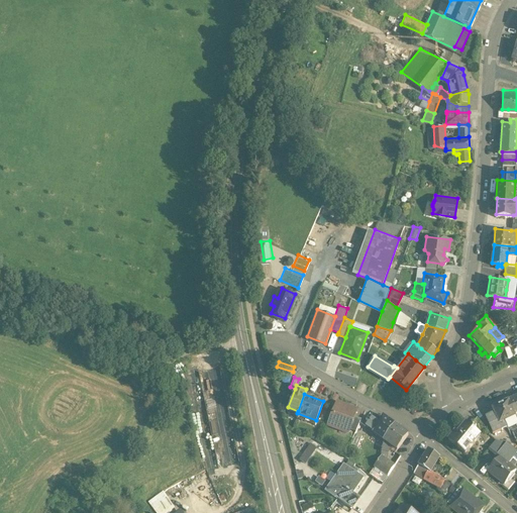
[(516,394),(508,399),(515,413),(516,412),(516,394)]
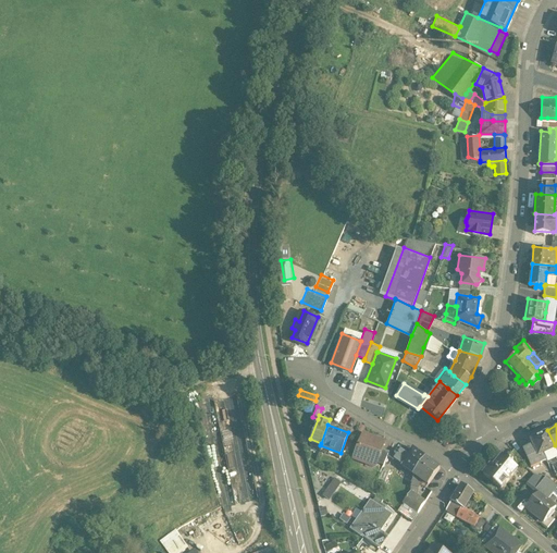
[(547,430),(530,438),(533,444),(539,457),(540,457),(541,457),(540,454),(555,446),(555,445),(547,430)]
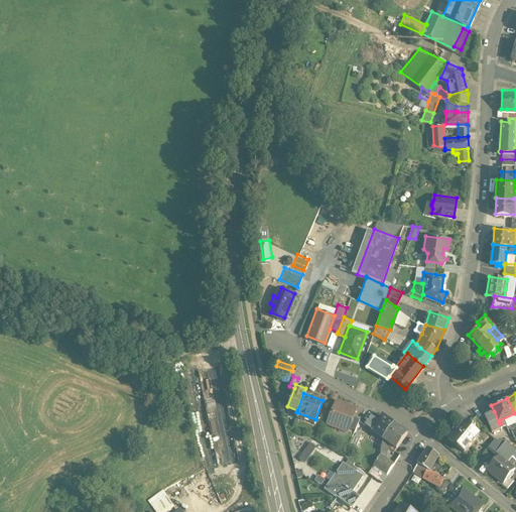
[(356,408),(336,400),(328,422),(347,429),(353,413),(356,408)]
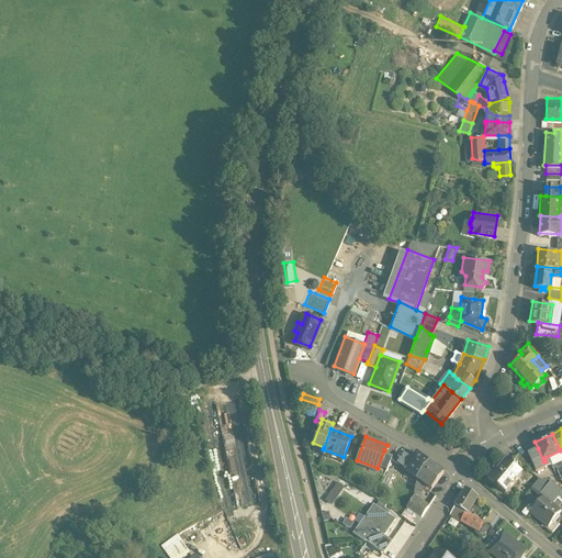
[(416,450),(396,444),(392,457),(405,467),(416,450)]
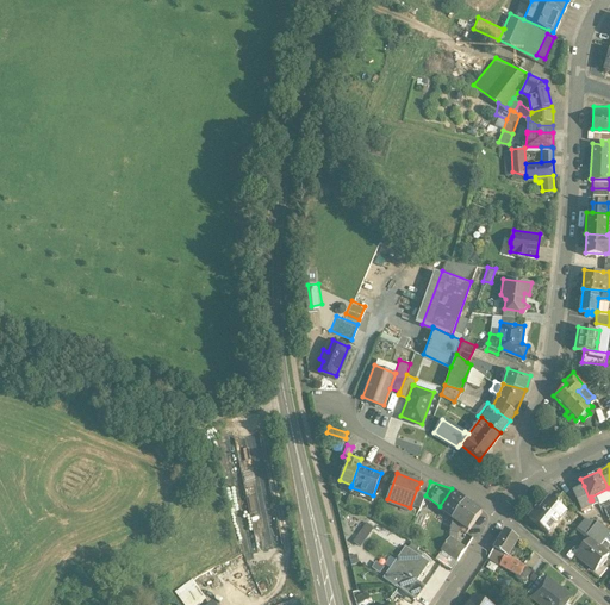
[(584,486),(573,491),(582,509),(592,504),(591,500),(590,500),(584,486)]
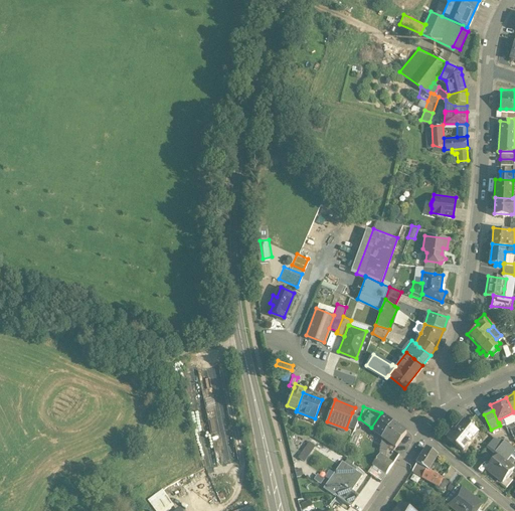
[(359,415),(352,412),(348,426),(354,428),(359,415)]
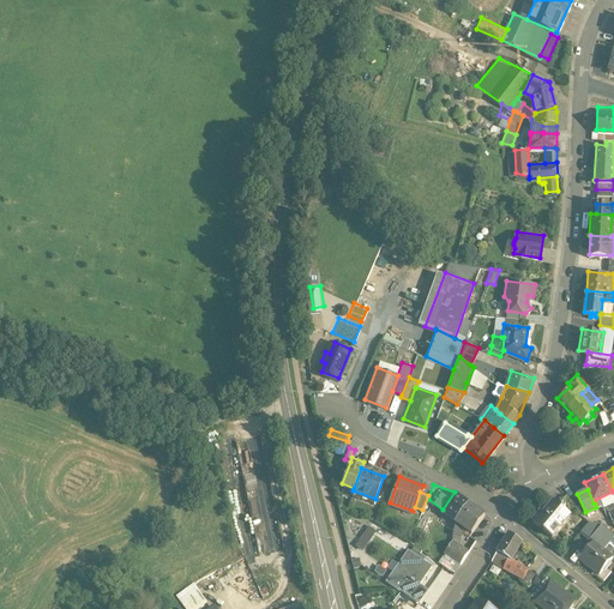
[(468,501),(455,492),(443,510),(444,511),(452,517),(456,519),(468,501)]
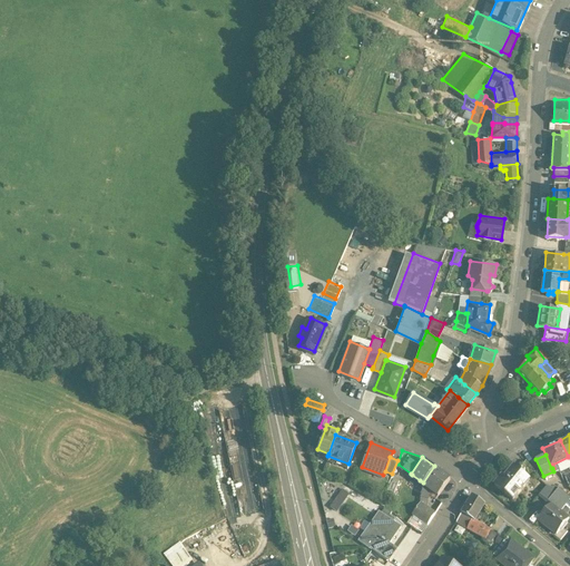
[(569,461),(568,457),(552,465),(553,468),(552,468),(553,471),(559,469),(569,462),(569,461)]
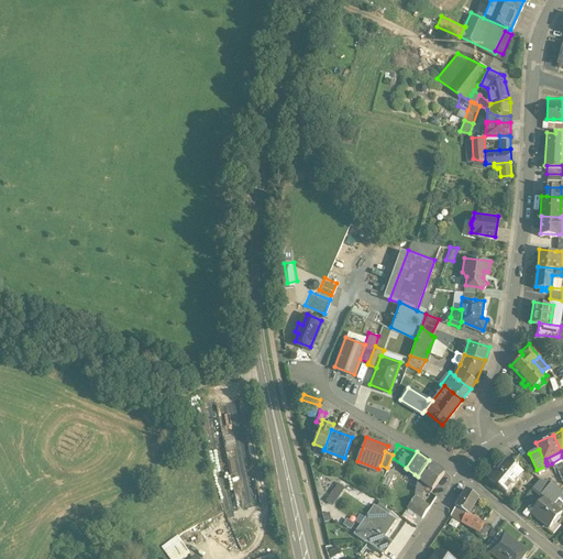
[(529,464),(519,453),(511,463),(522,472),(529,464)]
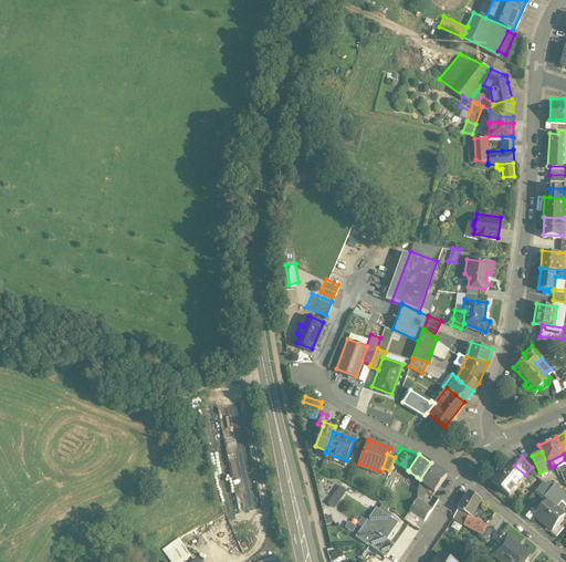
[(565,459),(555,466),(556,468),(558,468),(565,484),(565,459)]
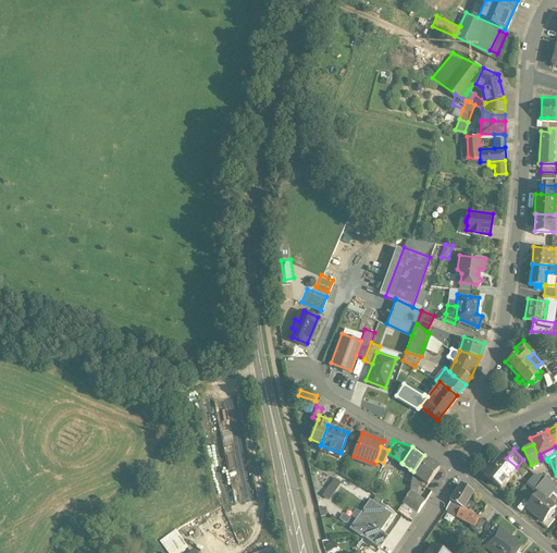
[(424,455),(413,471),(428,481),(440,466),(424,455)]
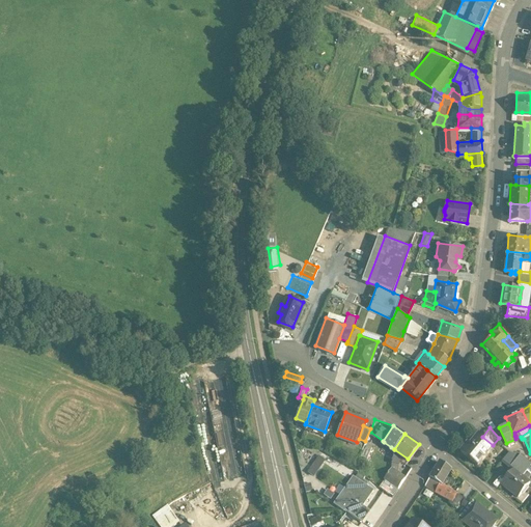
[(479,441),(474,437),(469,443),(467,442),(460,449),(477,463),(493,445),(482,437),(479,441)]
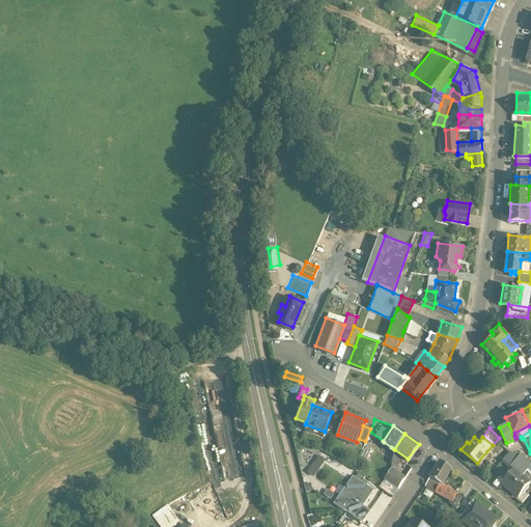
[(391,447),(384,442),(382,456),(387,461),(389,460),(391,447)]
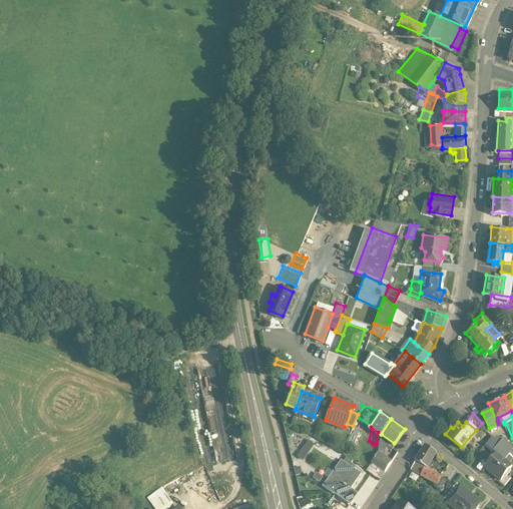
[(230,455),(227,428),(213,430),(216,457),(230,455)]
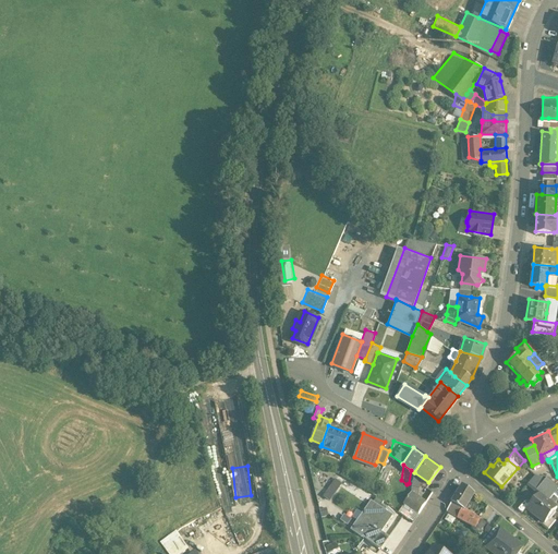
[(547,474),(534,472),(528,481),(536,489),(547,474)]
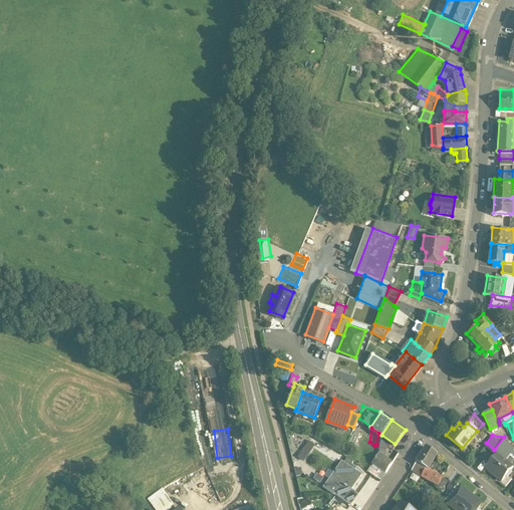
[(308,437),(296,454),(304,458),(314,442),(308,437)]
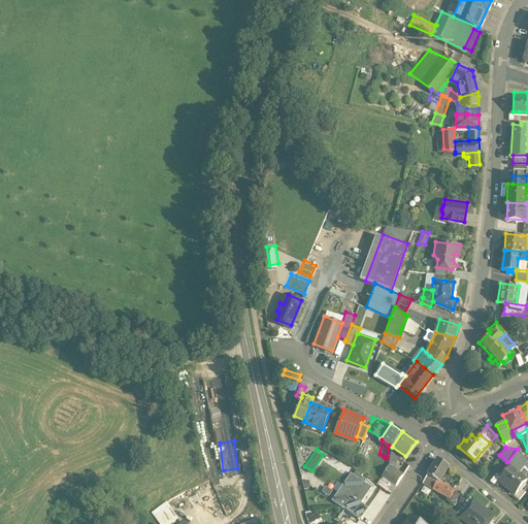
[(518,449),(507,462),(509,464),(510,464),(518,470),(527,458),(518,449)]
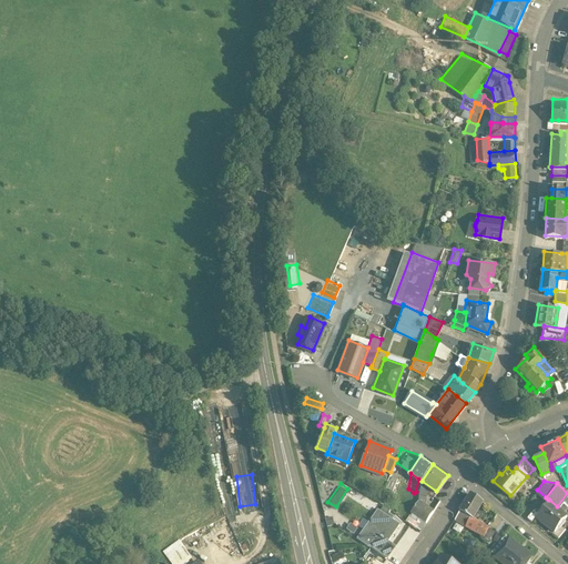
[(470,492),(460,509),(470,515),(473,516),(473,515),(483,501),(470,492)]
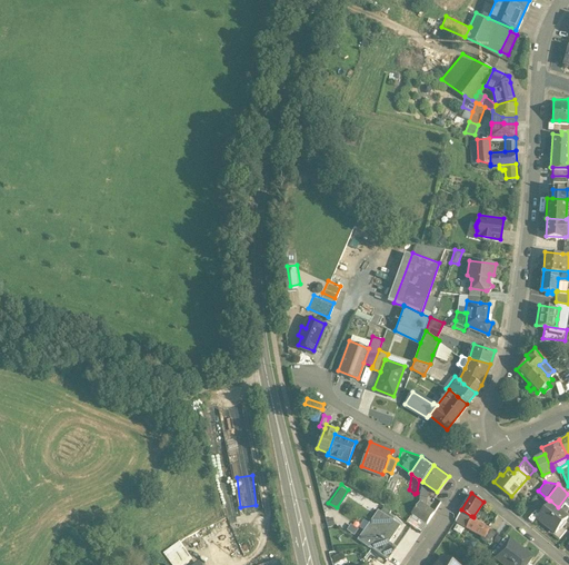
[(419,499),(412,509),(427,521),(433,511),(419,499)]
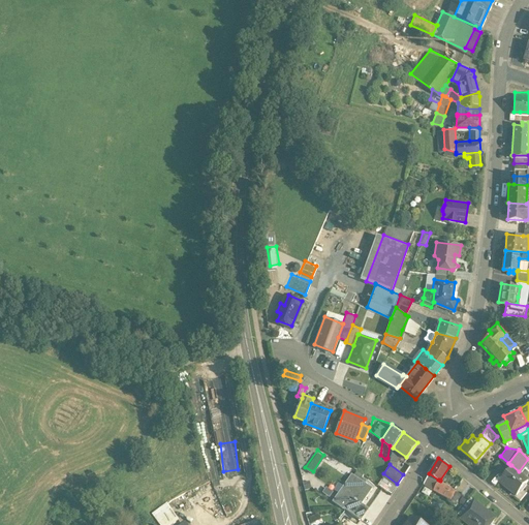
[(510,465),(499,480),(516,493),(528,479),(519,471),(511,465),(510,465)]
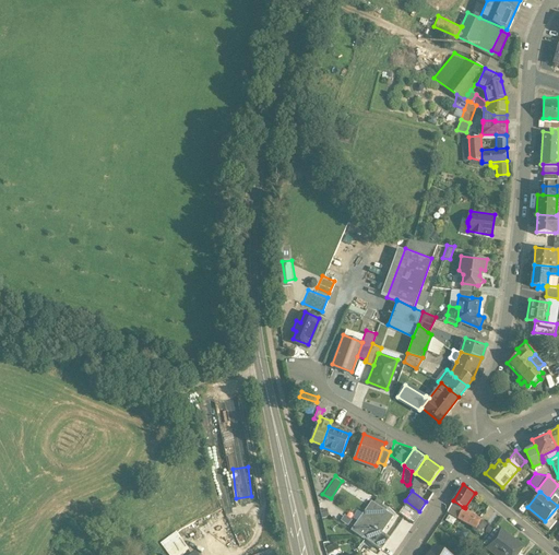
[(373,500),(357,522),(367,530),(364,534),(380,547),(389,535),(381,531),(393,515),(373,500)]
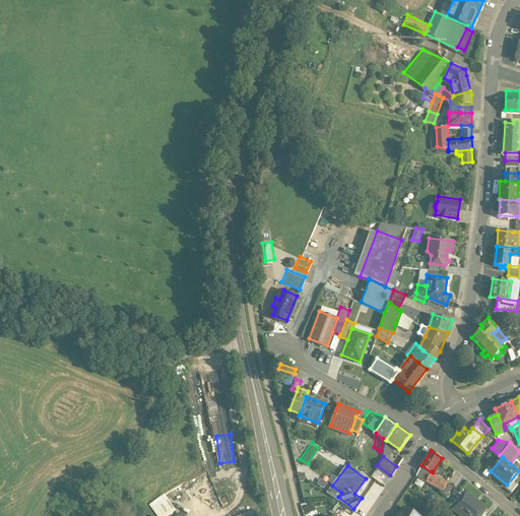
[(390,475),(377,465),(371,474),(384,484),(390,475)]
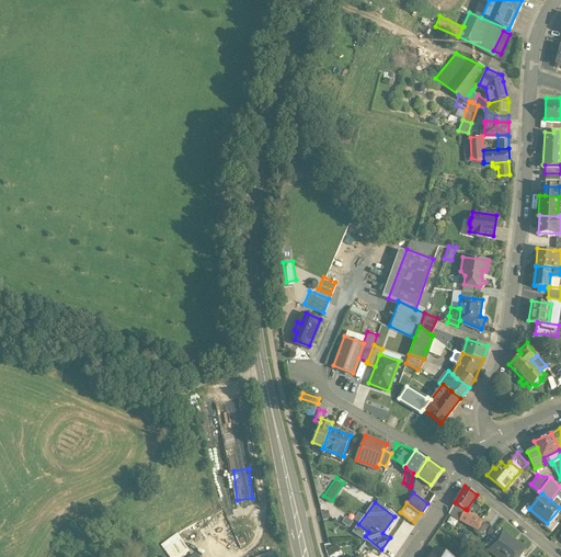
[(465,509),(455,502),(449,511),(460,518),(465,509)]
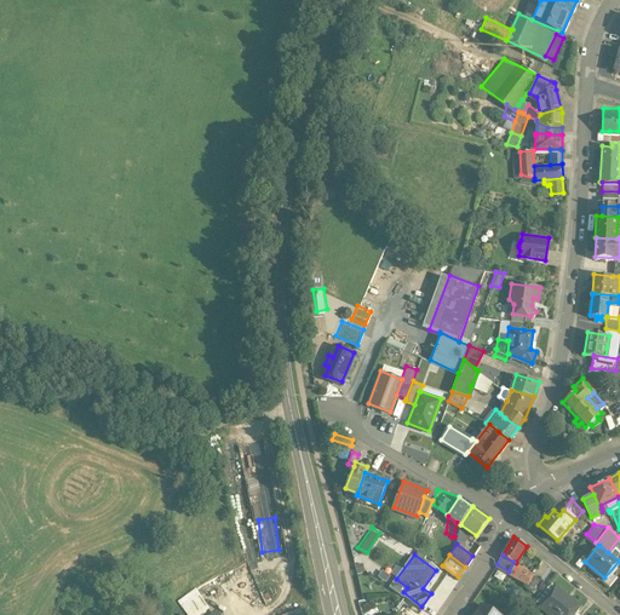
[(534,574),(516,562),(516,563),(514,562),(509,572),(527,582),(528,584),(534,574)]
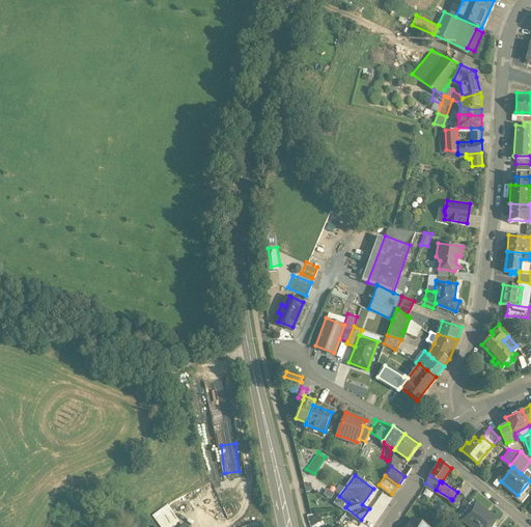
[(463,495),(457,492),(452,500),(451,499),(450,501),(456,505),(463,495)]
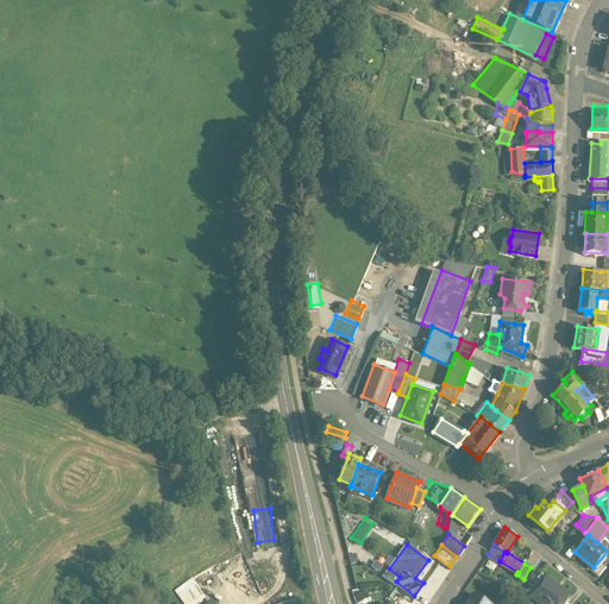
[(400,577),(389,568),(385,574),(396,582),(400,577)]
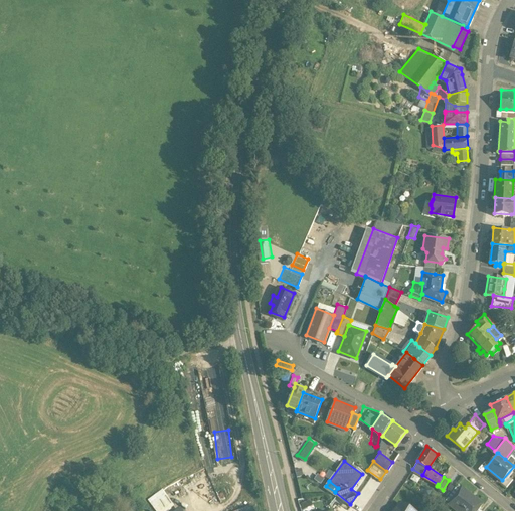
[(159,510),(161,510),(174,502),(162,485),(148,495),(159,510)]
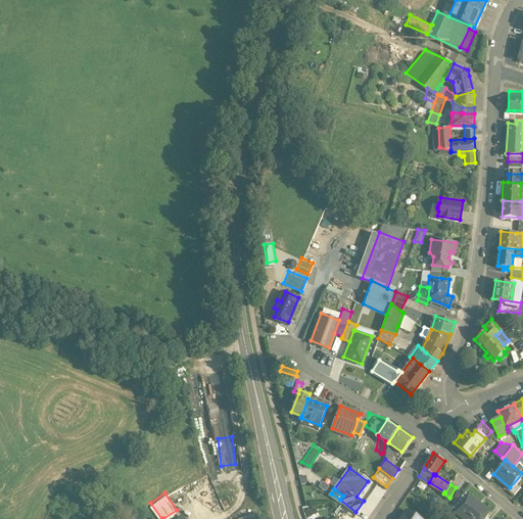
[(481,518),(489,510),(469,493),(456,511),(466,518),(481,518)]
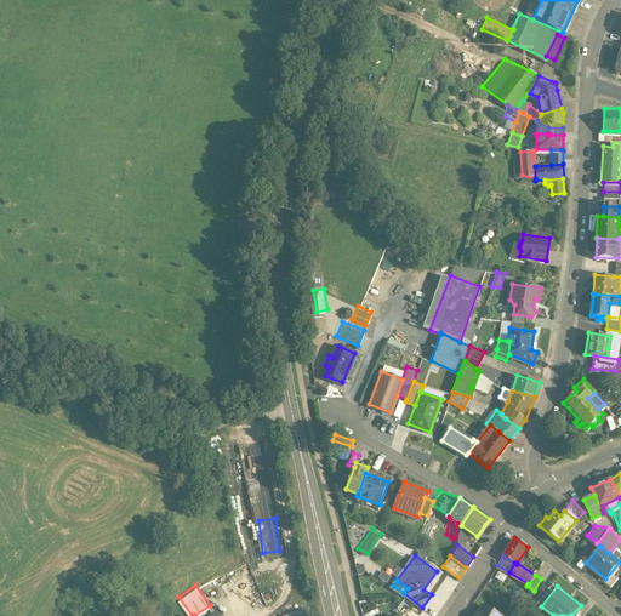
[(267,615),(280,615),(302,609),(301,604),(267,615)]
